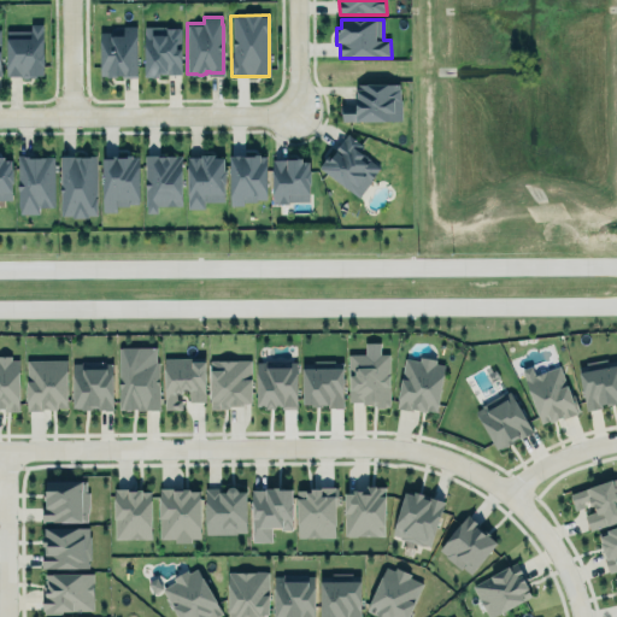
[(7,75),(6,29),(33,29),(33,22),(43,22),(45,75),(7,75)]
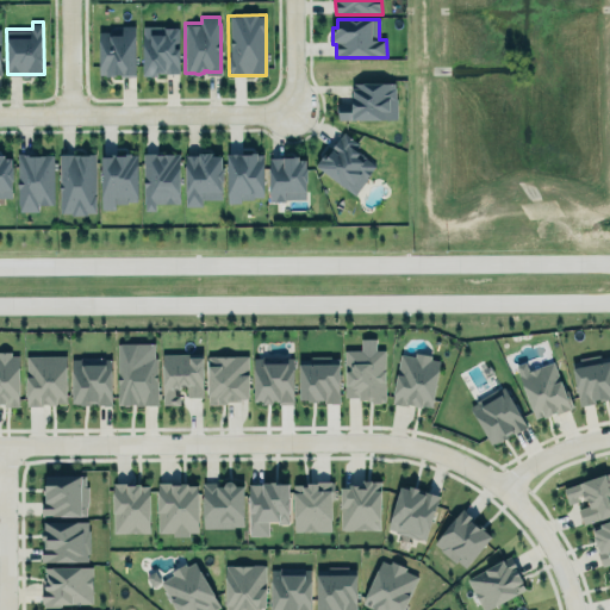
[(136,76),(134,26),(120,26),(120,32),(98,33),(99,76),(136,76)]
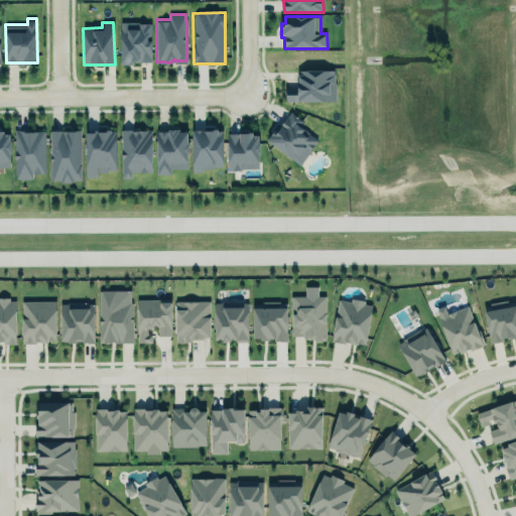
[(151,63),(151,23),(121,22),(120,63),(151,63)]
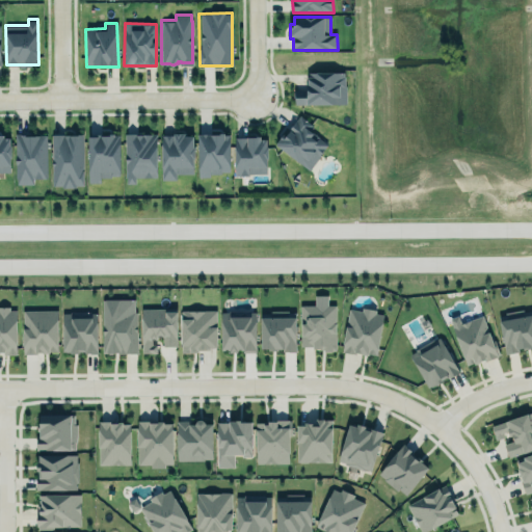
[(294,90),(294,105),(346,104),(345,72),(307,73),(307,90),(294,90)]
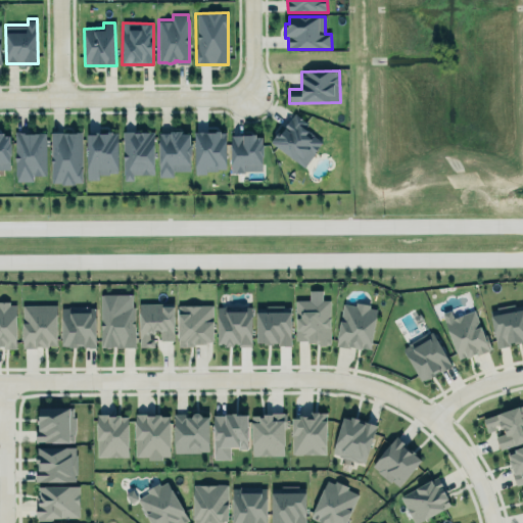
[(322,143),(302,127),(306,124),(293,113),(271,142),(302,168),(322,143)]
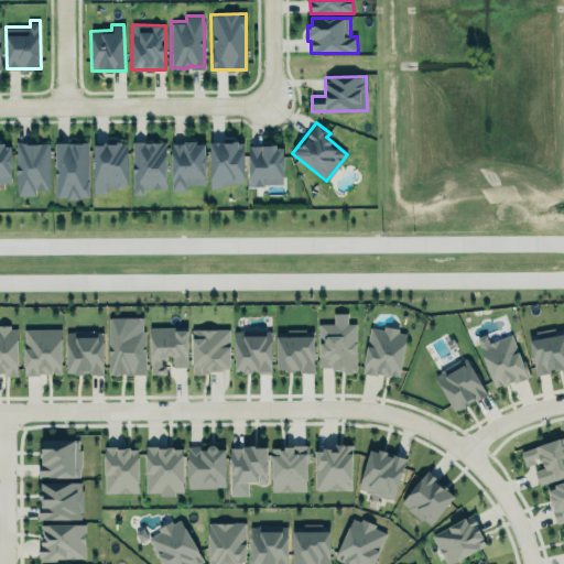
[(91,139),(93,195),(105,194),(105,187),(126,187),(125,138),(91,139)]
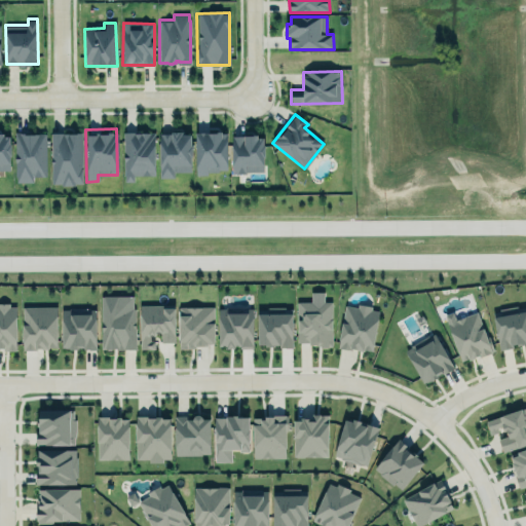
[(196,130),(202,129),(204,130),(207,130),(215,130),(218,130),(218,128),(222,129),(222,132),(228,132),(228,168),(220,168),(219,171),(209,171),(208,174),(196,174),(196,130)]
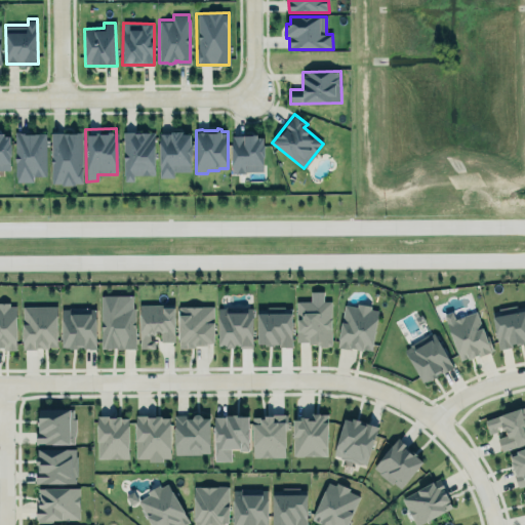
[(48,130),(49,185),(82,184),(80,129),(48,130)]
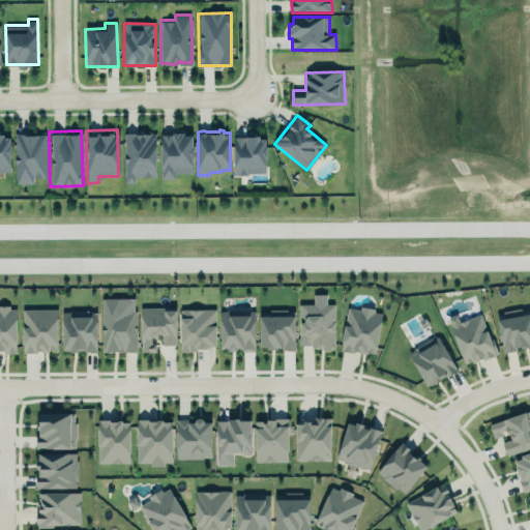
[(131,130),(124,130),(125,175),(126,176),(126,182),(136,182),(136,175),(156,175),(156,130),(131,130)]
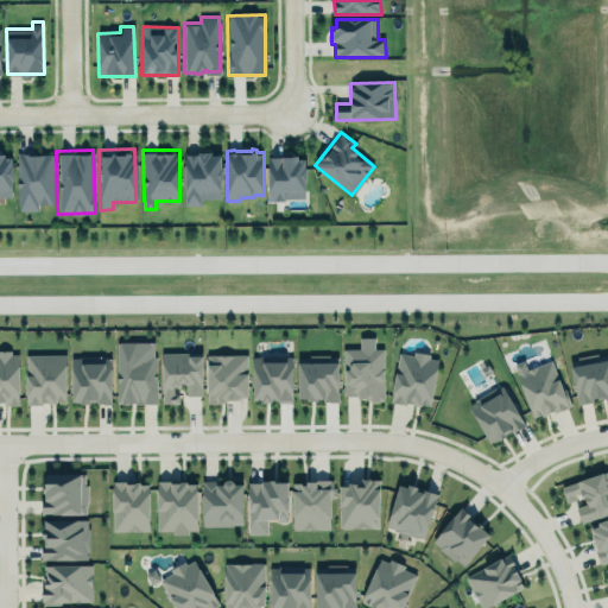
[(187,152),(185,203),(201,203),(201,196),(221,196),(221,179),(222,179),(223,165),(221,165),(221,152),(211,152),(211,150),(200,150),(200,152),(187,152)]
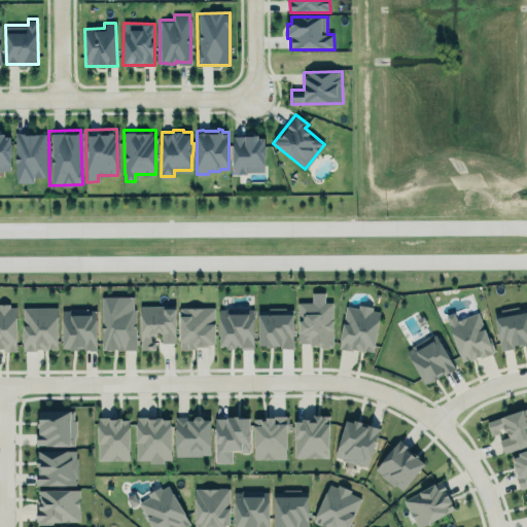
[(0,132),(3,132),(3,134),(9,134),(10,142),(11,142),(11,154),(10,154),(10,170),(0,170),(0,132)]
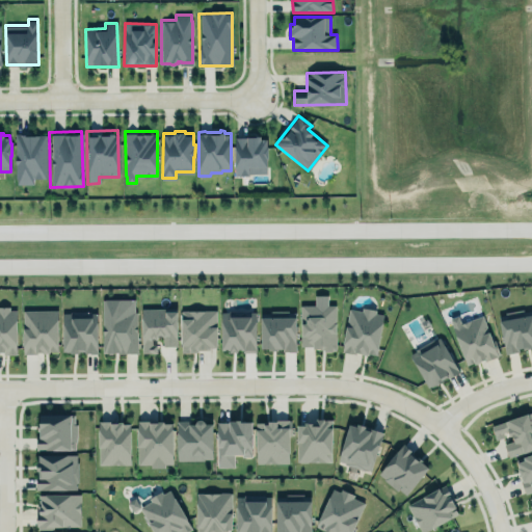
[(235,136),(242,135),(247,135),(247,134),(255,133),(258,133),(261,133),(261,137),(267,137),(266,144),(268,144),(268,157),(267,157),(267,173),(249,173),(249,175),(244,174),(236,176),(235,136)]
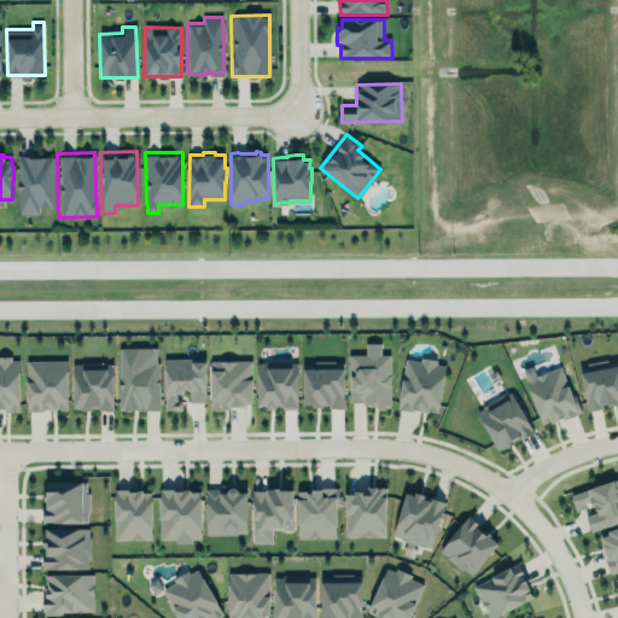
[(17,156),(24,156),(29,156),(53,156),(54,208),(40,208),(39,214),(18,215),(17,156)]
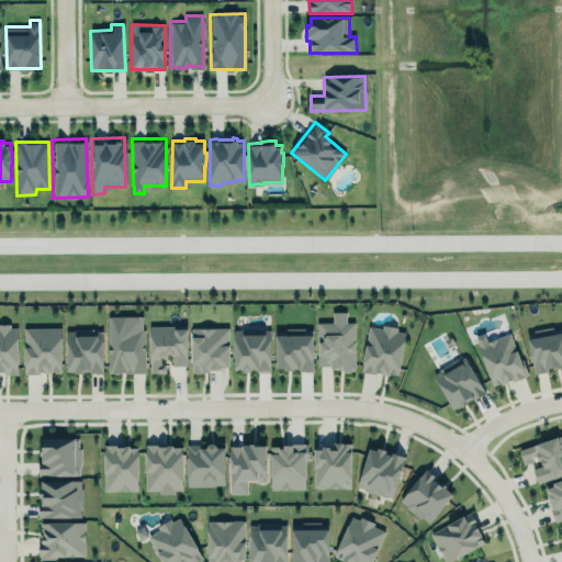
[(353,323),(346,323),(346,312),(332,312),(332,323),(316,323),(317,370),(355,369),(353,323)]
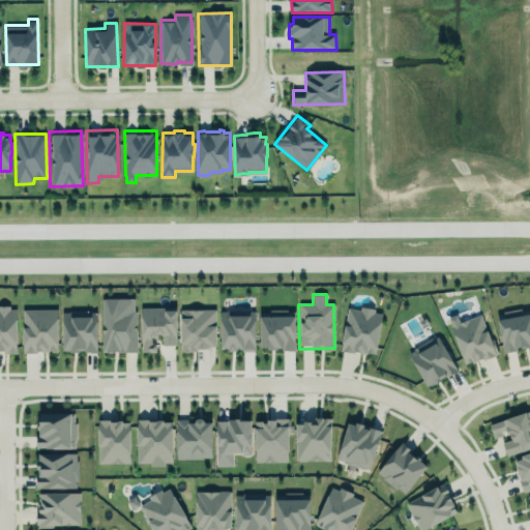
[(136,352),(136,298),(100,298),(101,352),(136,352)]
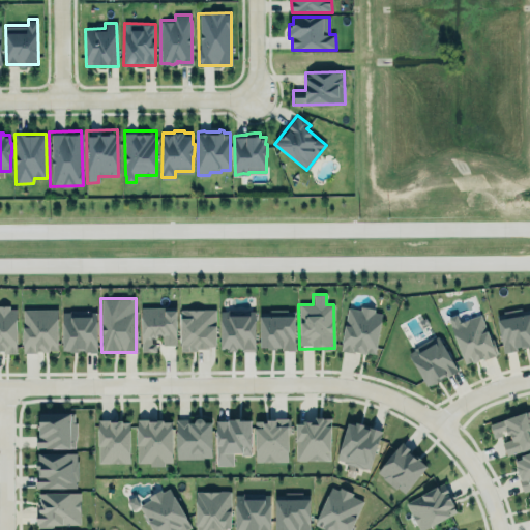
[(383,312),(375,311),(375,307),(362,305),(361,308),(349,306),(346,323),(345,323),(343,341),(342,349),(354,351),(355,349),(359,349),(359,351),(366,352),(367,350),(376,352),(383,312)]
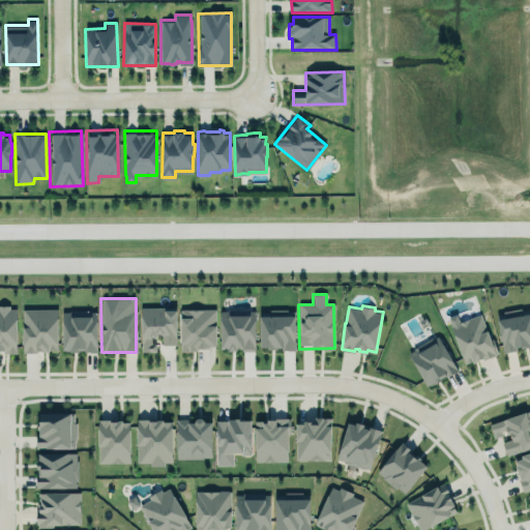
[(140,307),(141,352),(158,352),(158,346),(176,345),(176,306),(140,307)]
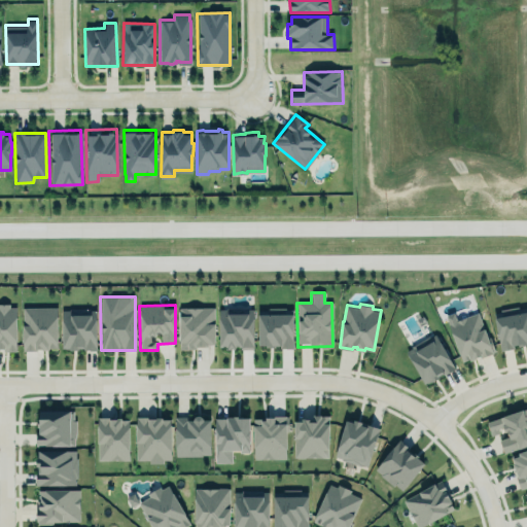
[(178,306),(212,305),(214,346),(178,350),(178,306)]
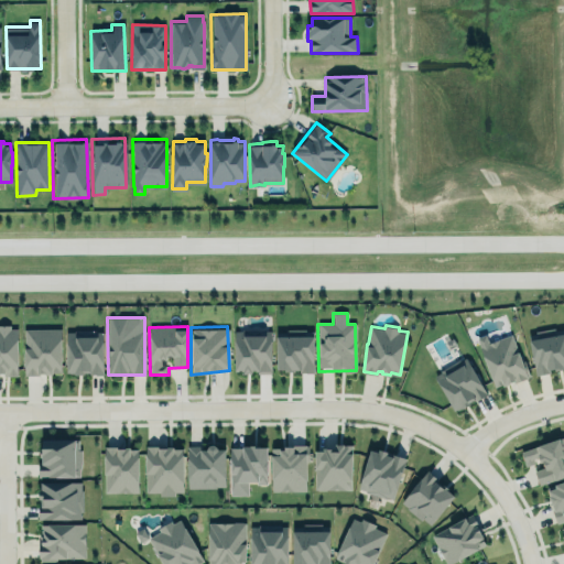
[(0,375),(18,376),(17,327),(0,327),(0,375)]
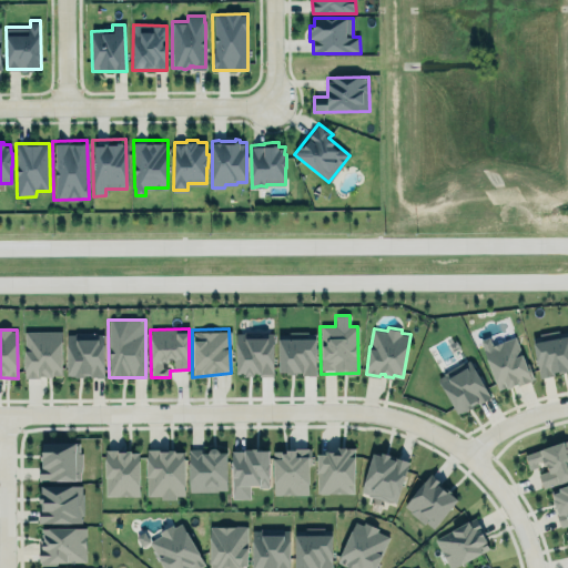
[(274,375),(273,332),(267,332),(267,330),(245,330),(245,332),(236,332),(237,372),(244,372),(245,374),(253,374),(253,371),(260,371),(260,375),(274,375)]
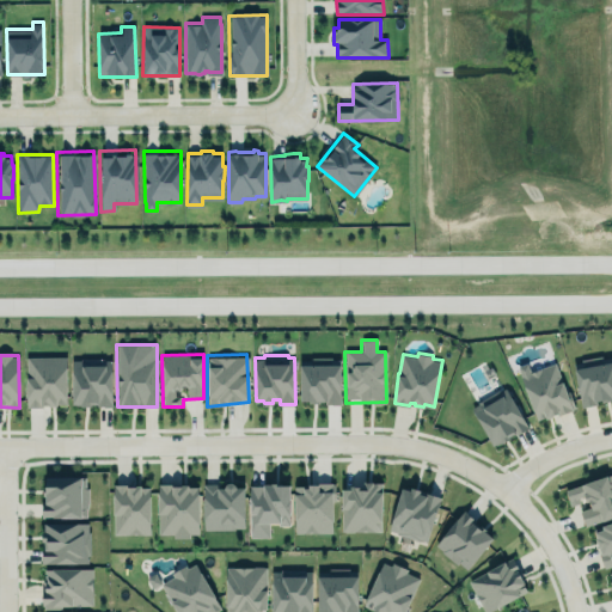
[(571,363),(610,355),(611,365),(611,396),(580,403),(571,363)]
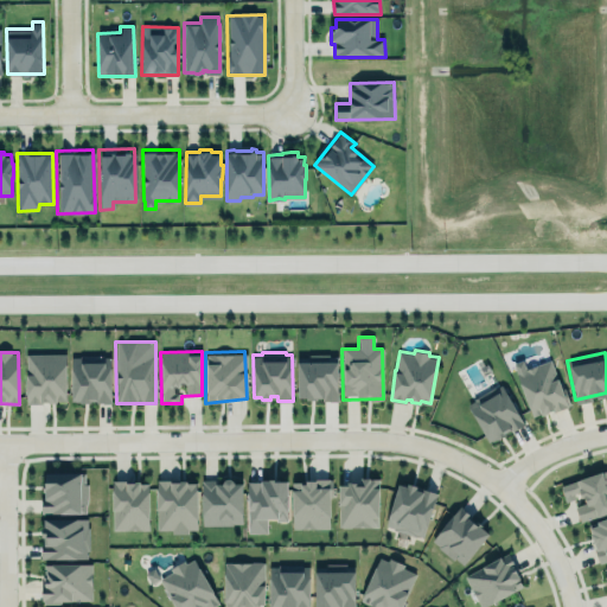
[(25,355),(25,404),(66,403),(65,355),(25,355)]
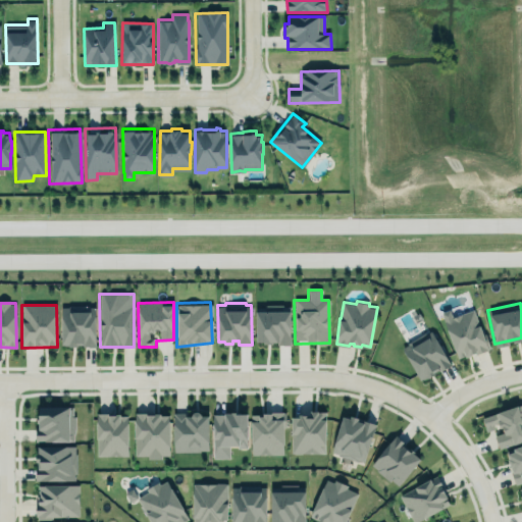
[(60,305),(69,305),(70,308),(95,308),(96,345),(61,345),(60,305)]
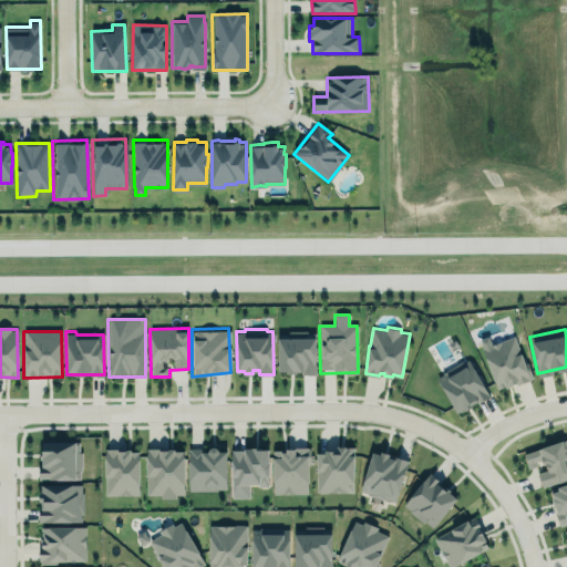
[(315,332),(287,332),(287,338),(277,338),(278,374),(316,373),(315,332)]
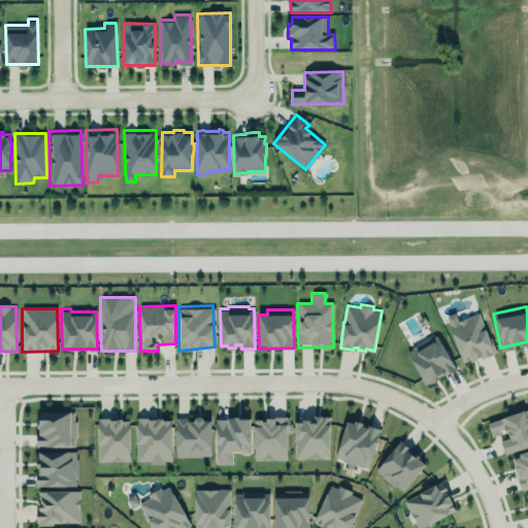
[(446,317),(463,364),(494,353),(480,312),(457,321),(454,314),(446,317)]
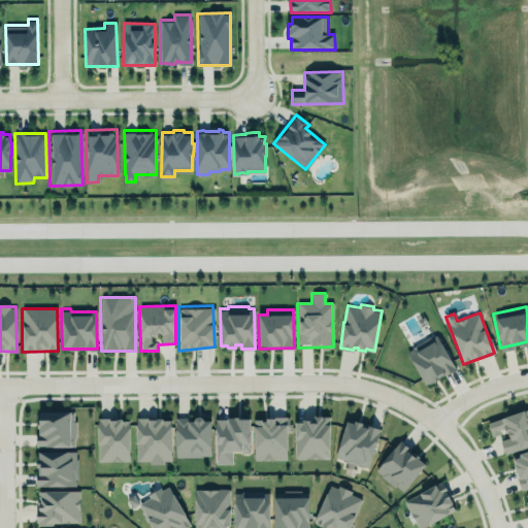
[(455,370),(438,337),(407,353),(424,386),(455,370)]
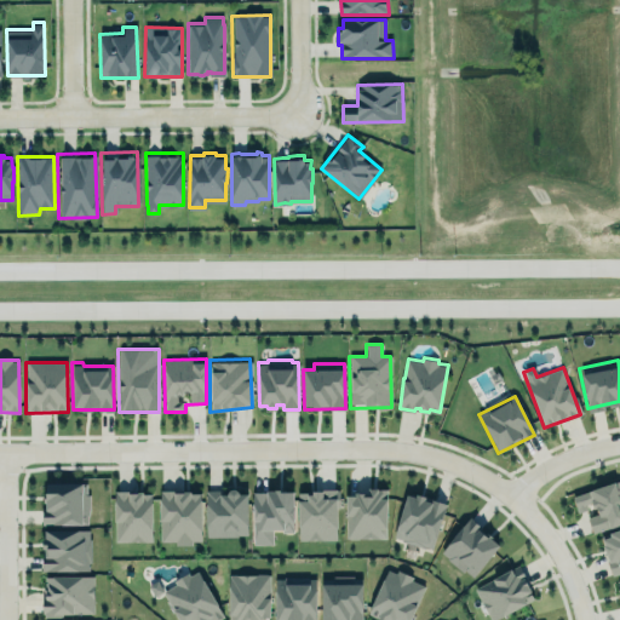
[(573,493),(618,477),(619,483),(619,521),(591,530),(586,516),(597,512),(595,504),(578,510),(573,493)]
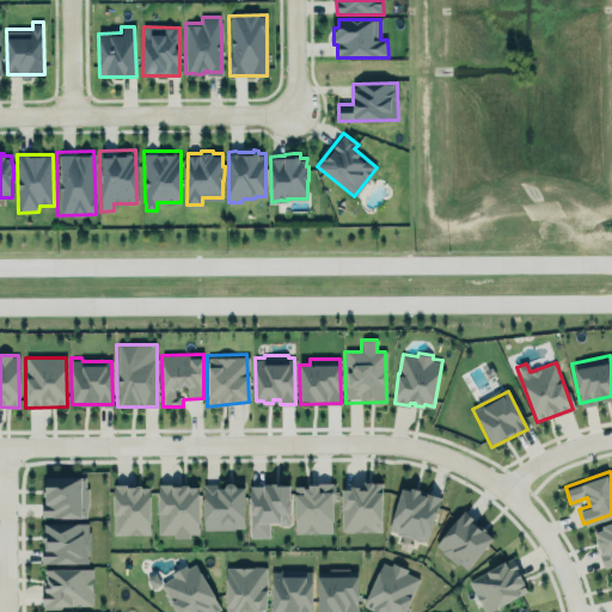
[(41,516),(86,515),(86,508),(89,507),(89,487),(85,487),(85,476),(81,476),(81,475),(46,475),(46,489),(44,489),(44,494),(46,494),(46,508),(42,508),(42,510),(41,510),(41,516)]
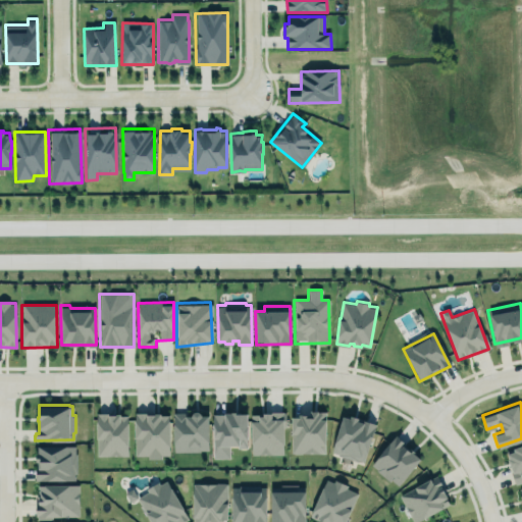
[(173,412),(174,451),(199,451),(199,450),(209,449),(208,416),(209,414),(202,414),(201,412),(200,411),(198,410),(196,410),(194,411),(193,412),(192,414),(189,414),(188,411),(173,412)]
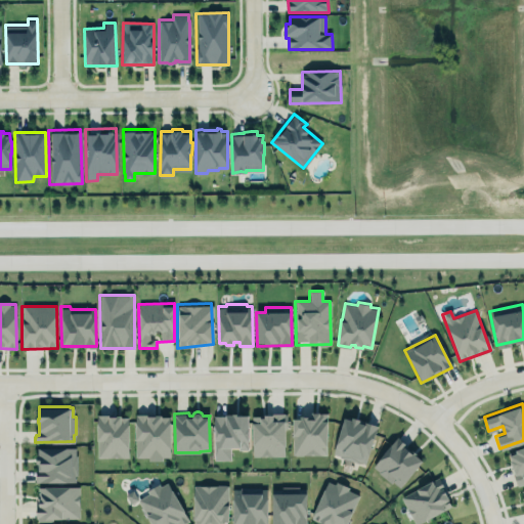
[(127,455),(96,456),(96,413),(103,412),(107,412),(108,413),(113,412),(121,412),(121,416),(127,415),(127,455)]
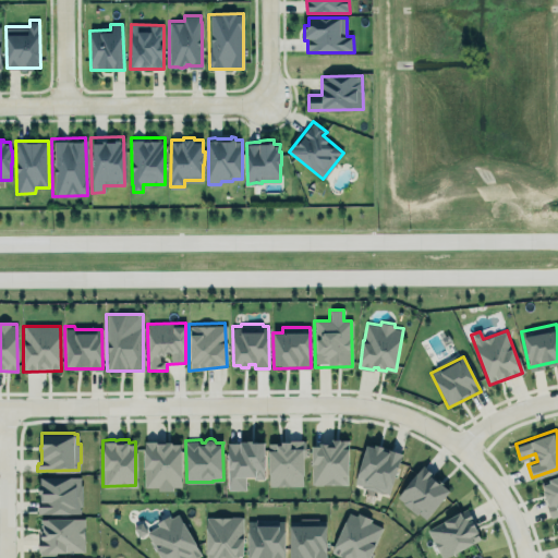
[(145,439),(152,439),(159,439),(159,441),(161,441),(165,441),(165,440),(171,440),(172,443),(176,443),(181,443),(181,447),(181,486),(173,486),(172,488),(166,488),(158,489),(158,486),(145,486),(145,468),(145,439)]
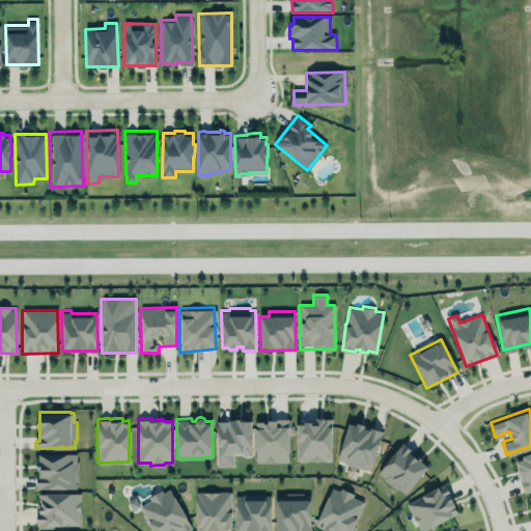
[(331,419),(315,419),(314,423),(296,423),(295,462),(330,462),(331,419)]
